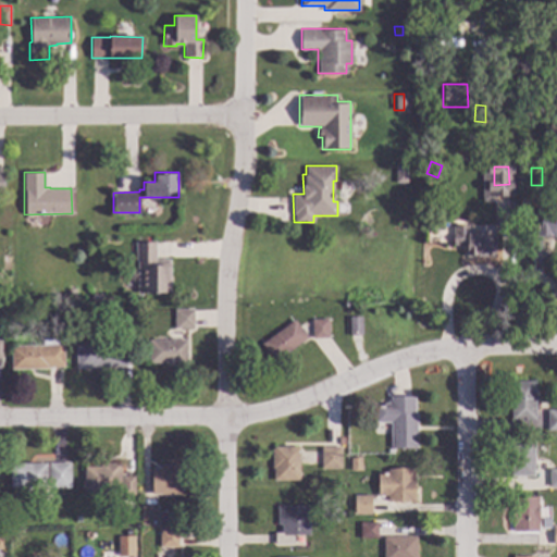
[(556,237),(542,237),(542,252),(530,252),(530,230),(536,230),(536,209),(556,209),(556,237)]
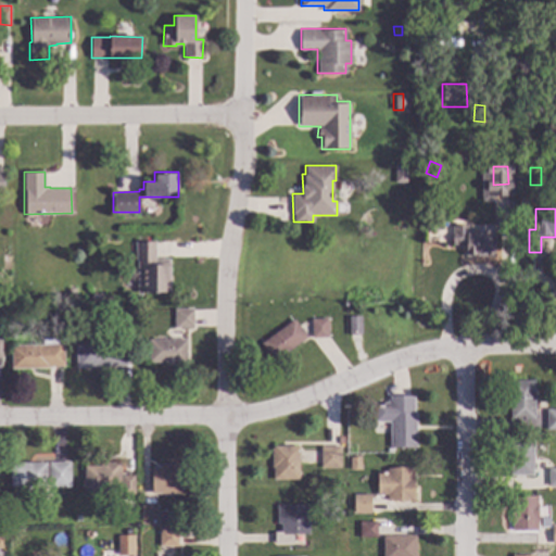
[(439,218),(440,228),(436,231),(429,231),(425,228),(425,218),(429,215),(436,215),(439,218)]
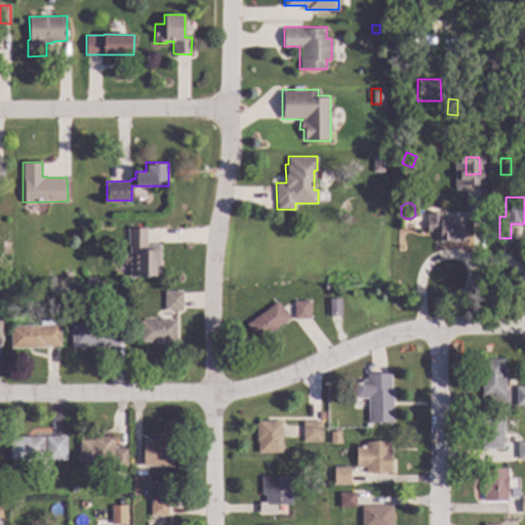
[(441,219),(466,219),(466,241),(440,241),(440,230),(428,230),(428,213),(441,213),(441,219)]
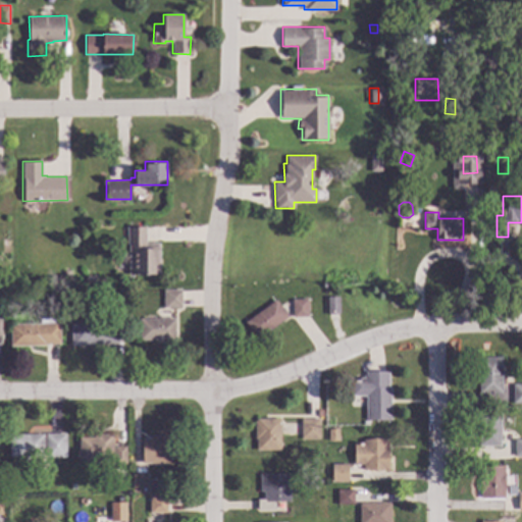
[(145,226),(145,248),(155,248),(155,274),(128,274),(128,244),(126,244),(126,226),(145,226)]
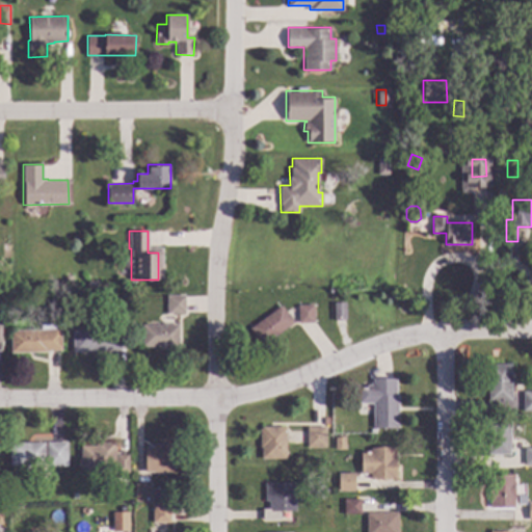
[(184,313),(166,313),(166,311),(163,311),(163,297),(166,297),(166,295),(184,295),(184,313)]
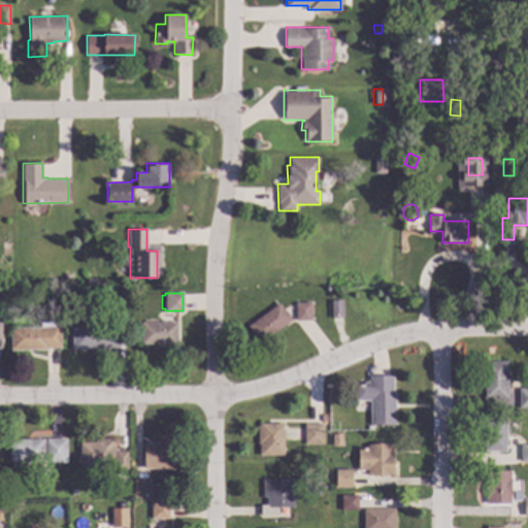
[(343,318),(331,318),(330,300),(342,299),(343,318)]
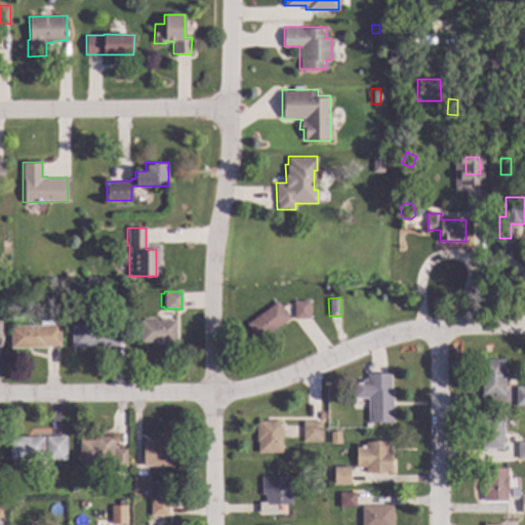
[(310,318),(294,319),(293,300),(310,299),(310,318)]
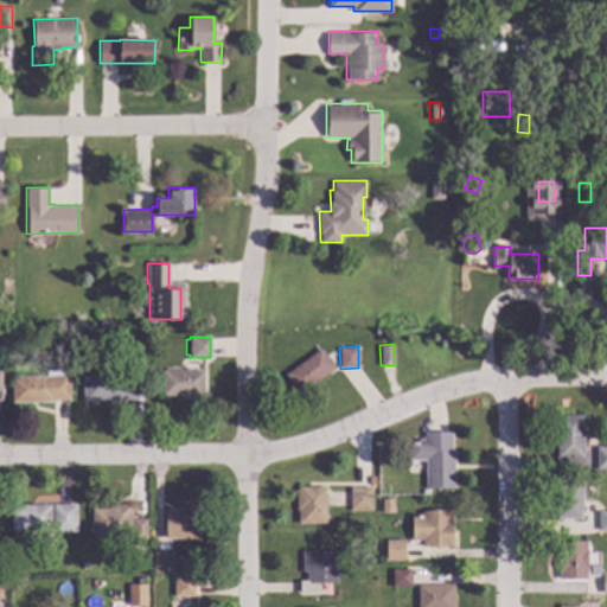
[(334,368),(298,394),(283,374),(320,347),(334,368)]
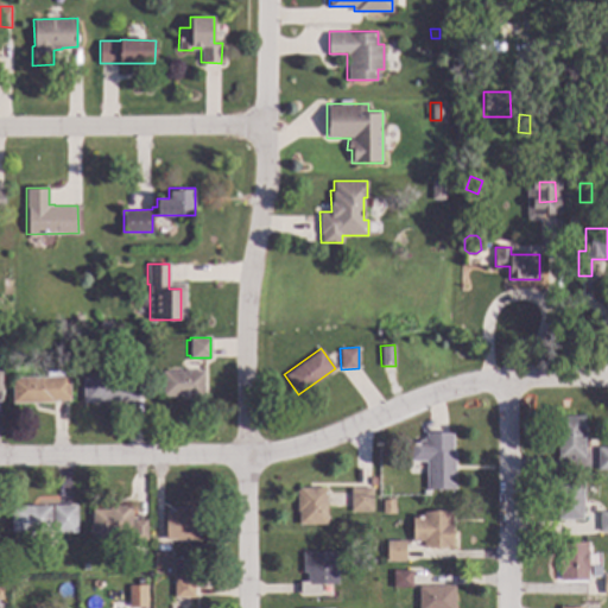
[(63,377),(69,377),(69,400),(54,400),(54,401),(12,403),(12,377),(46,377),(46,369),(63,369),(63,377)]
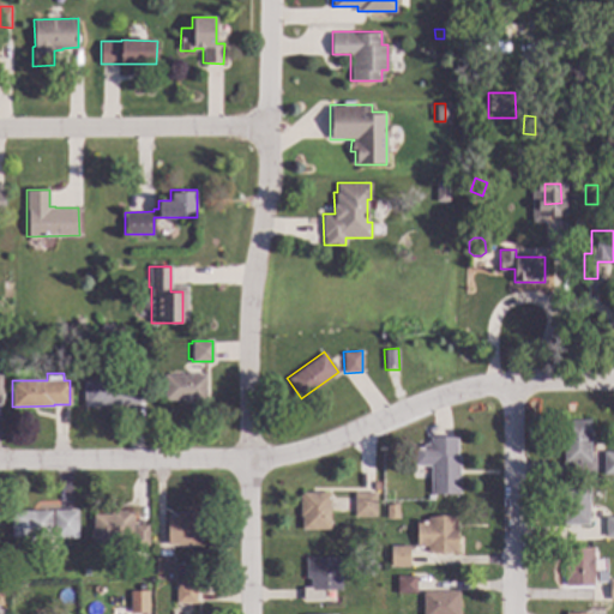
[(205,402),(185,402),(185,399),(164,399),(164,374),(205,374),(205,402)]
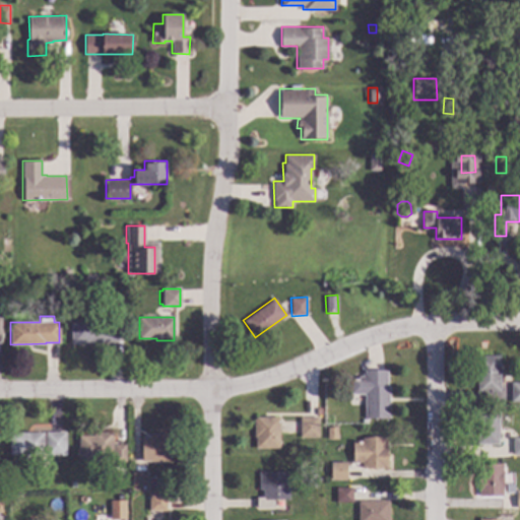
[(101,324),(118,324),(119,341),(71,342),(70,323),(80,322),(80,321),(100,321),(101,324)]
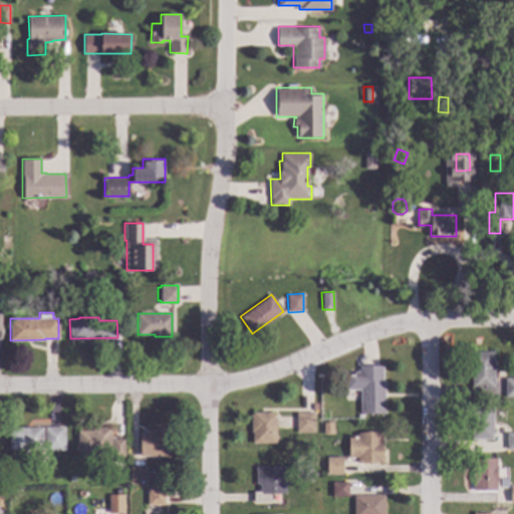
[(494,387),(471,387),(471,351),(494,350),(494,387)]
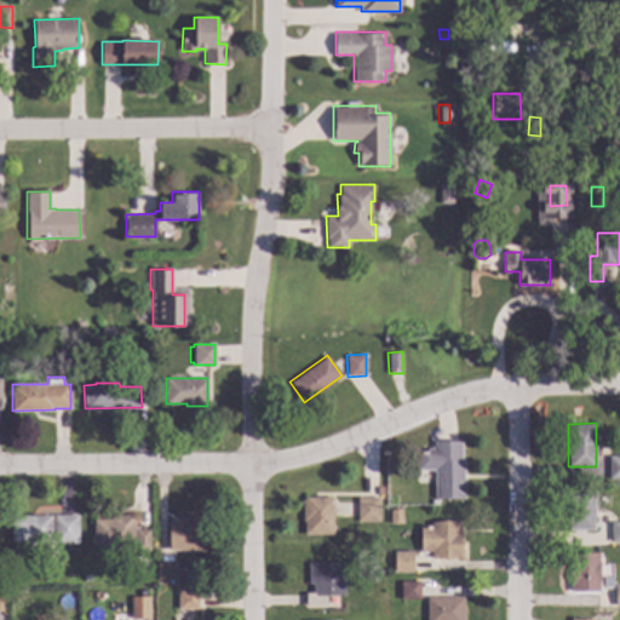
[(461,458),(464,458),(464,499),(434,499),(434,470),(417,470),(417,448),(430,448),(430,445),(434,445),(434,441),(460,441),(461,458)]
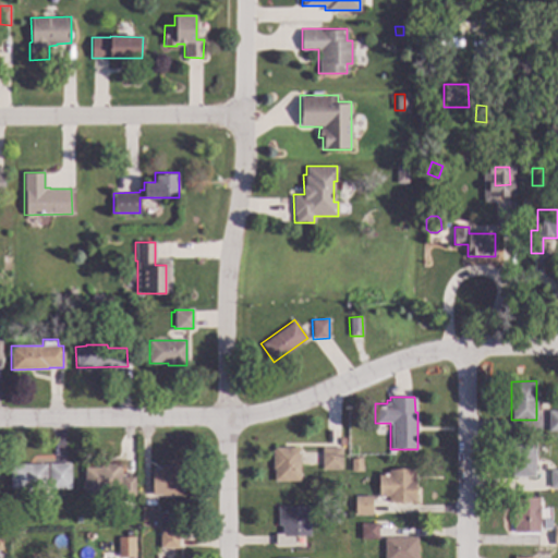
[(557,431),(547,431),(547,410),(557,410),(557,431)]
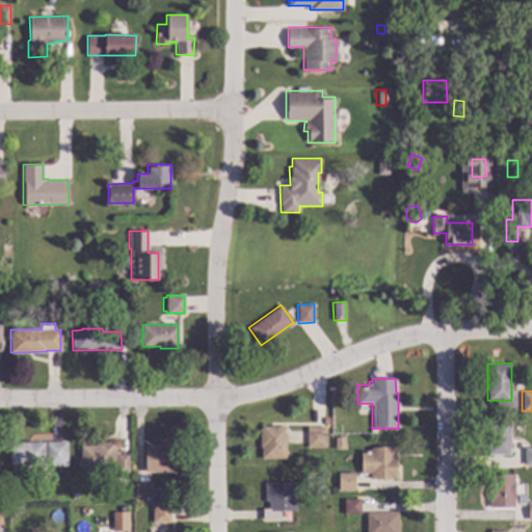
[(509,454),(488,454),(488,419),(510,419),(509,454)]
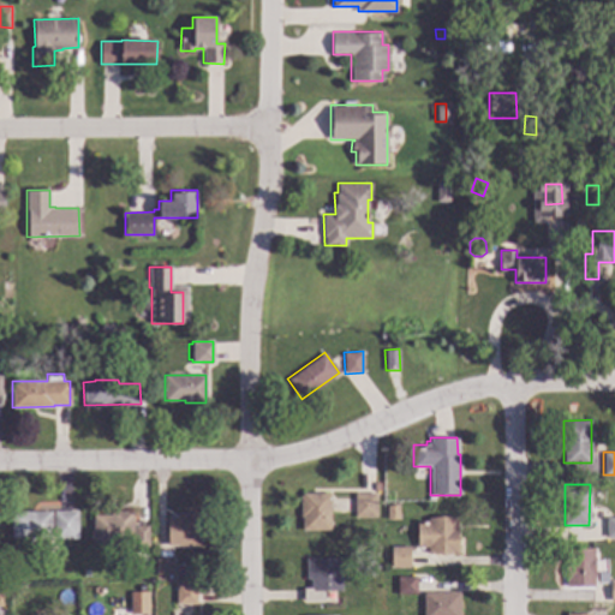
[(330,529),(302,530),(302,517),(300,517),(300,496),(302,495),(302,493),(329,491),(330,529)]
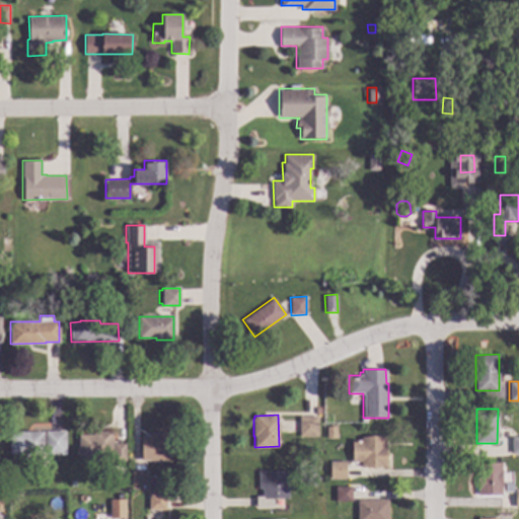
[(317,436),(299,436),(298,417),(317,417),(317,436)]
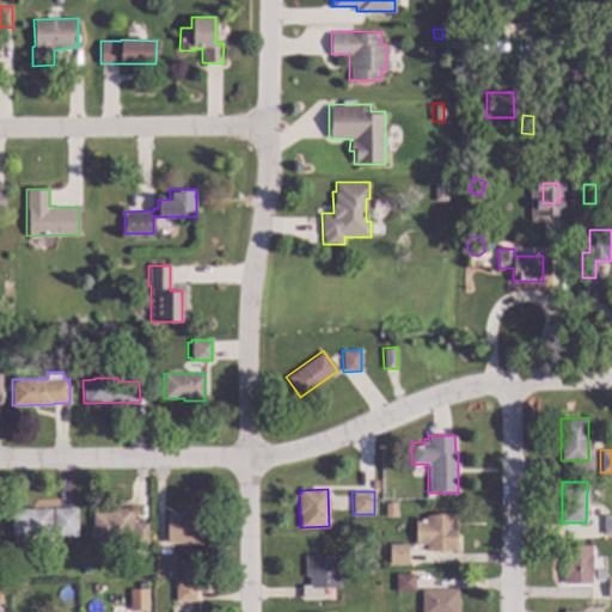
[(397,516),(385,516),(385,502),(397,502),(397,516)]
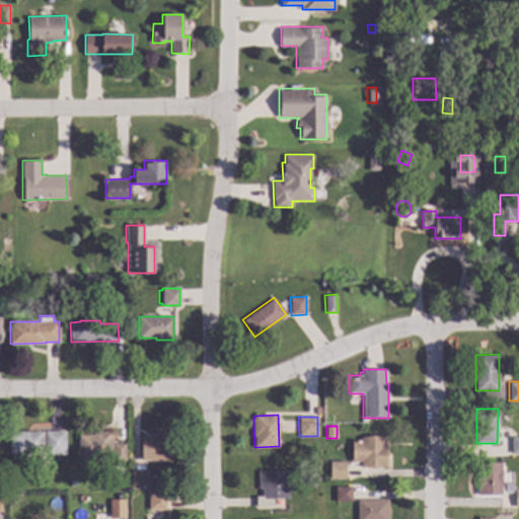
[(43,453),(9,453),(9,431),(43,431),(43,453)]
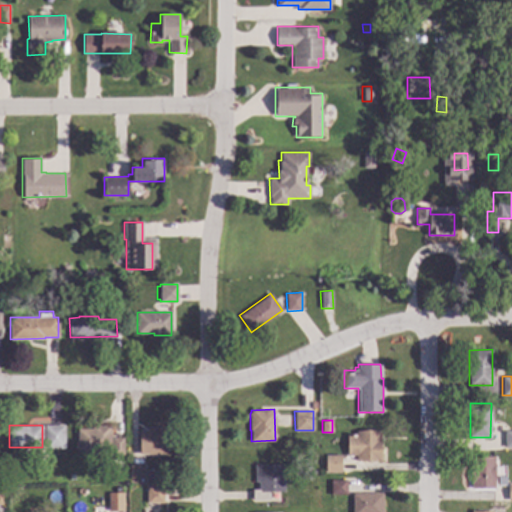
[(65,448),(45,448),(44,425),(64,425),(65,448)]
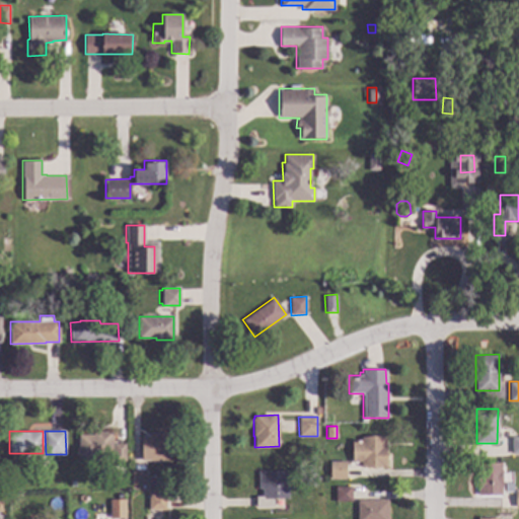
[(112,455),(79,456),(78,434),(92,434),(92,431),(112,431),(112,455)]
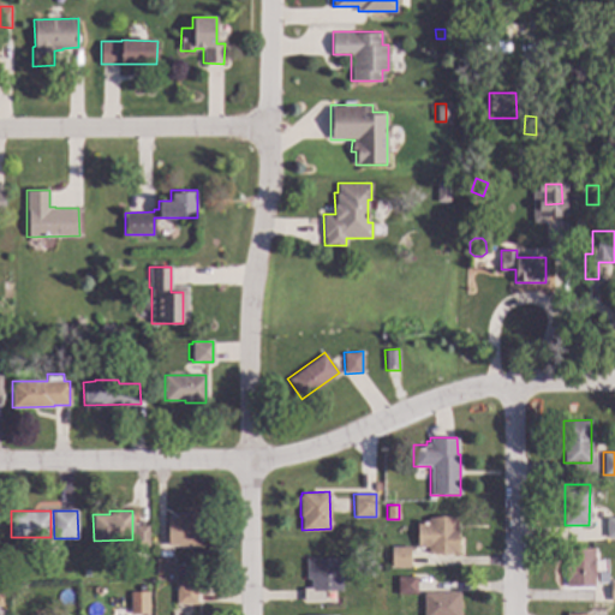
[(203,519),(201,519),(201,545),(167,545),(167,517),(178,517),(178,513),(203,513),(203,519)]
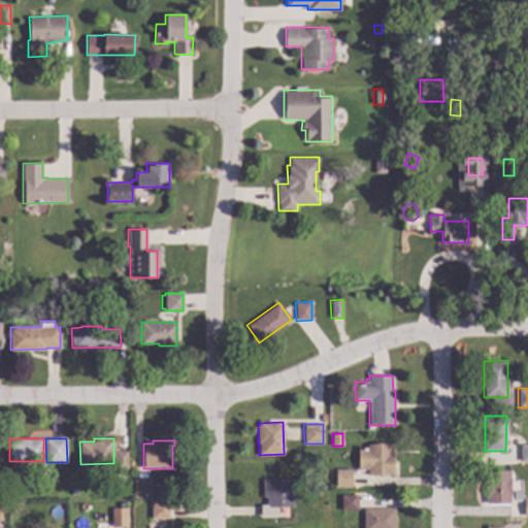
[(391,451),(393,451),(393,476),(389,476),(389,474),(367,474),(367,469),(358,469),(358,450),(367,450),(367,443),(391,444),(391,451)]
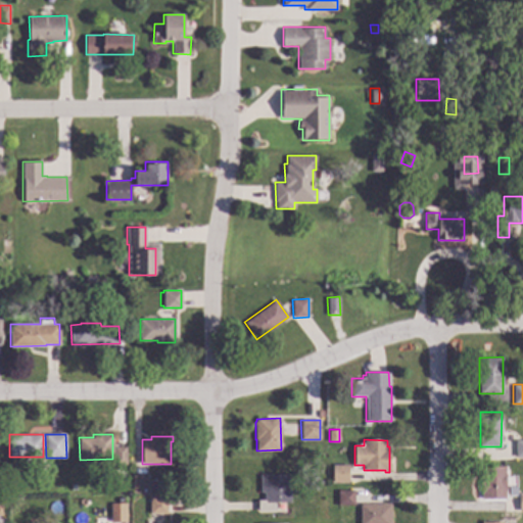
[(522,457),(522,440),(514,440),(514,458),(522,457)]
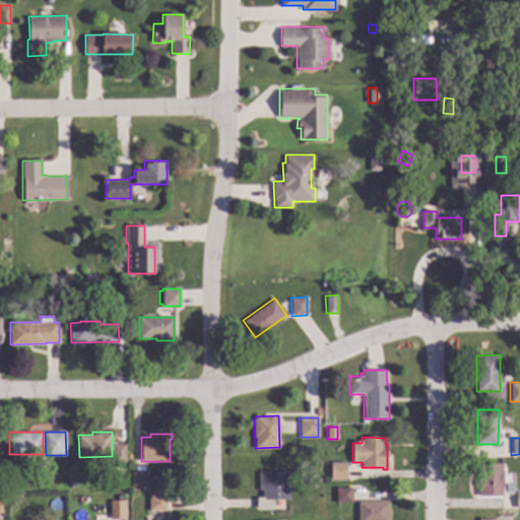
[(126,461),(126,468),(121,469),(120,461),(114,461),(113,444),(125,444),(126,461)]
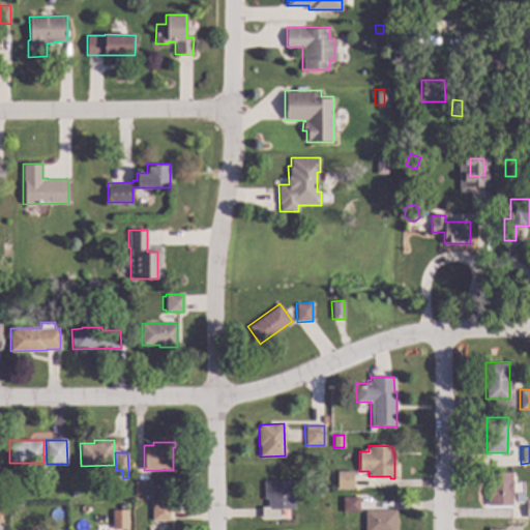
[(353,471),(353,488),(336,488),(336,471),(353,471)]
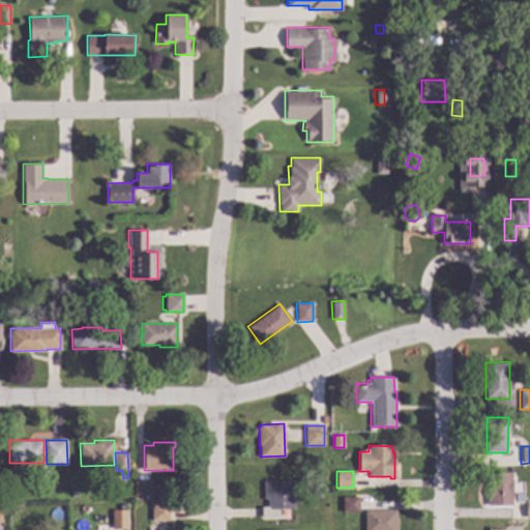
[(512,505),(488,505),(488,472),(512,471),(512,505)]
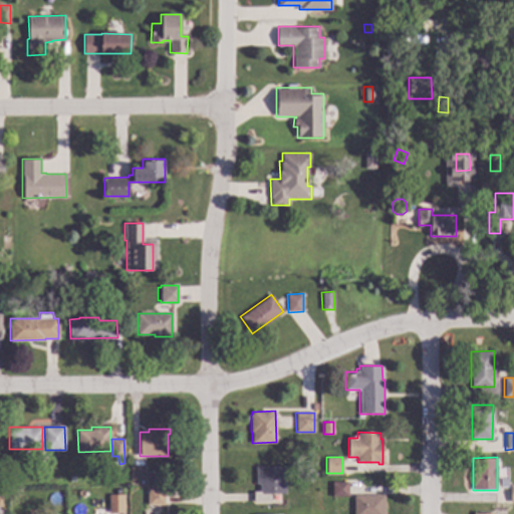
[(145,480),(130,480),(130,466),(145,466),(145,480)]
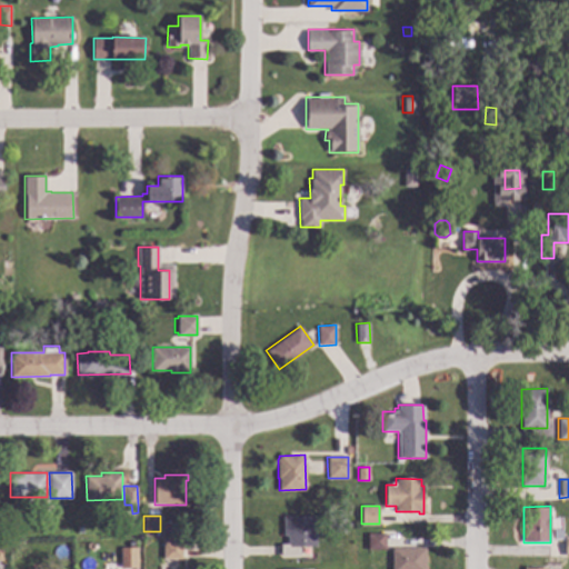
[(316,546),(299,546),(300,555),(280,556),(280,543),(287,543),(287,535),(282,535),(282,516),(316,516),(316,546)]
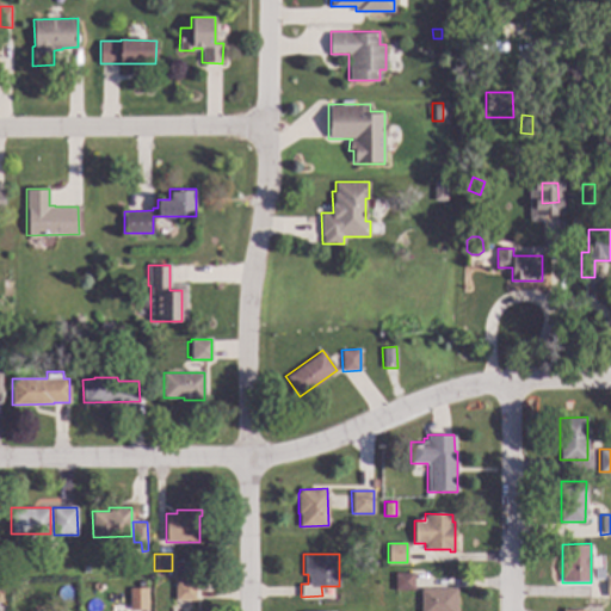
[(413,590),(395,590),(395,572),(413,572),(413,590)]
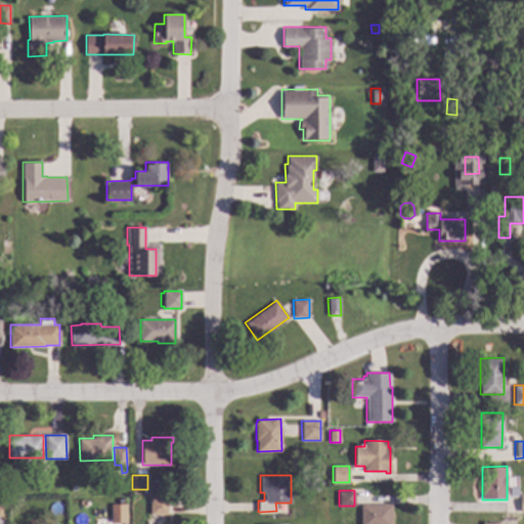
[(167,514),(150,514),(149,498),(167,497),(167,514)]
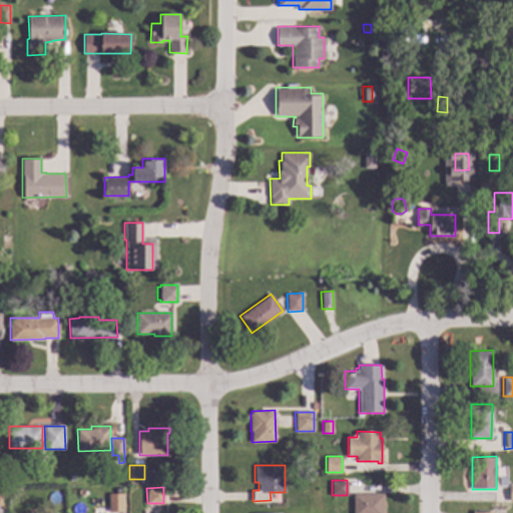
[(123,511),(109,511),(109,493),(123,493),(123,511)]
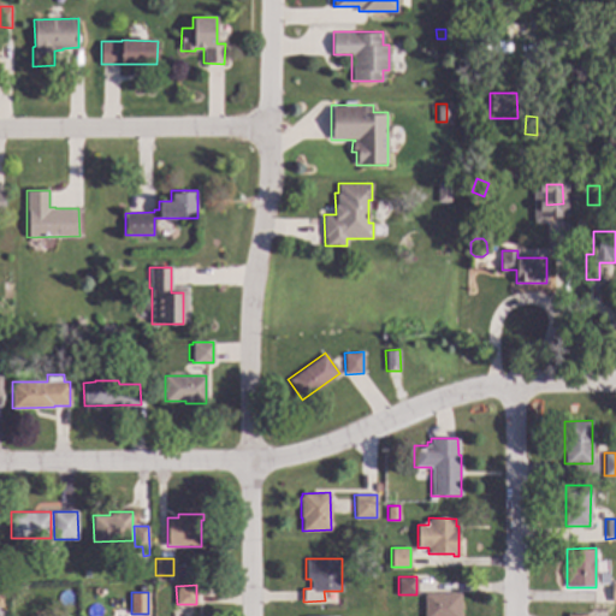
[(460,615),(424,615),(424,593),(460,592),(460,615)]
